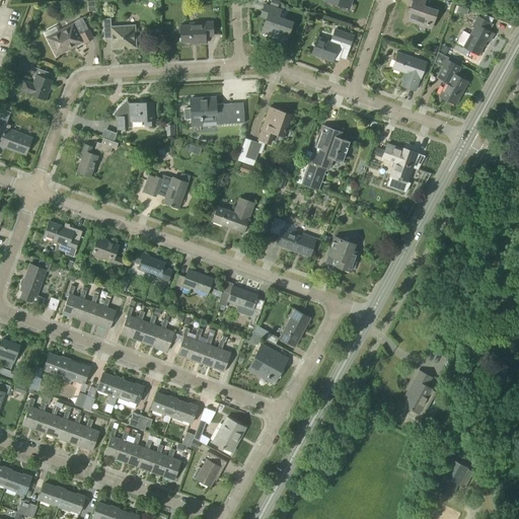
[(431,28),(437,11),(423,6),(425,0),(409,0),(409,1),(413,3),(406,20),(431,28)]
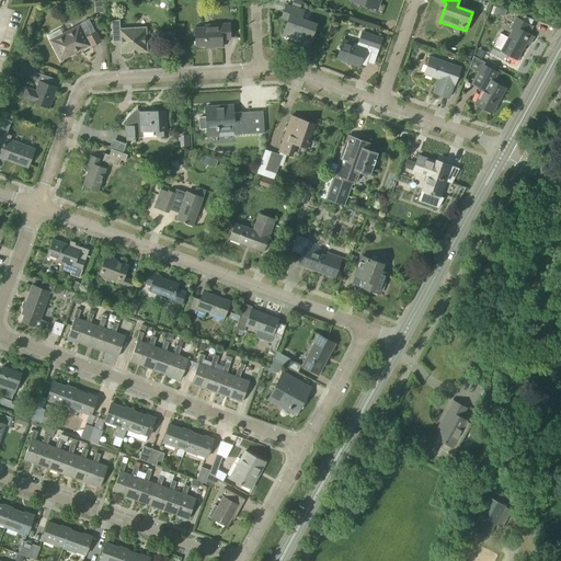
[(310,42),(316,24),(301,20),(304,12),(285,6),(281,19),(288,21),(283,35),(294,38),(295,36),(310,42)]
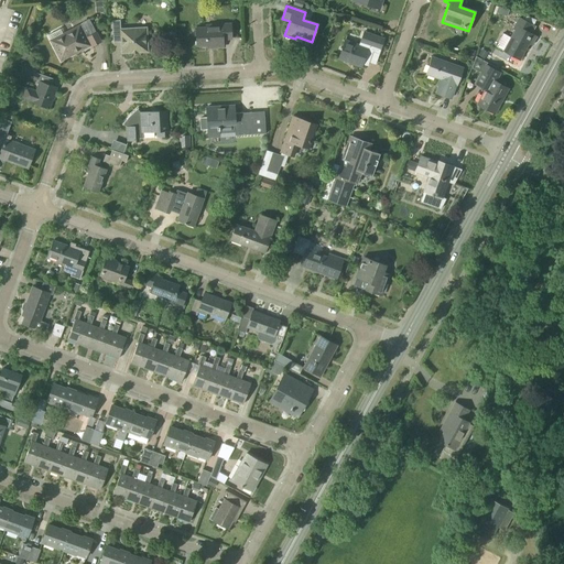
[(502,33),(496,46),(503,51),(520,60),(529,44),(531,45),(535,38),(531,34),(534,28),(518,18),(511,30),(514,31),(510,38),(502,33)]
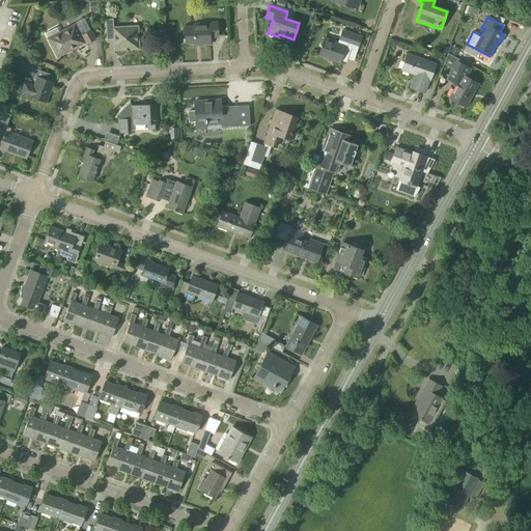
[(56,27),(45,33),(57,57),(71,51),(70,50),(76,47),(77,47),(85,43),(81,35),(90,31),(84,18),(77,21),(78,23),(59,32),(56,27)]
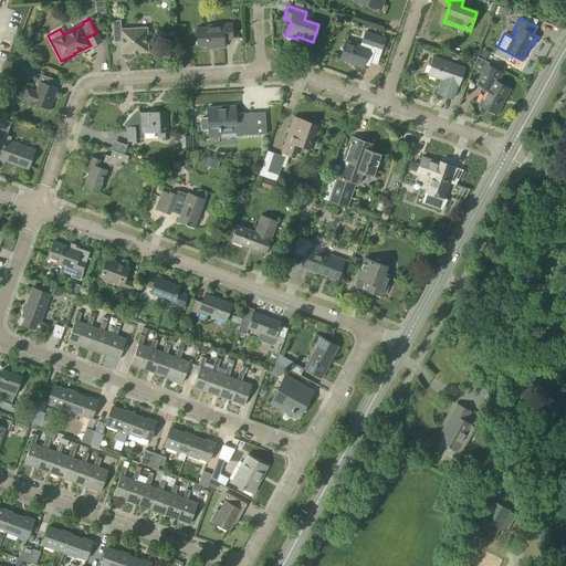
[(119,20),(113,20),(114,41),(121,41),(122,53),(148,52),(146,28),(121,30),(119,20)]
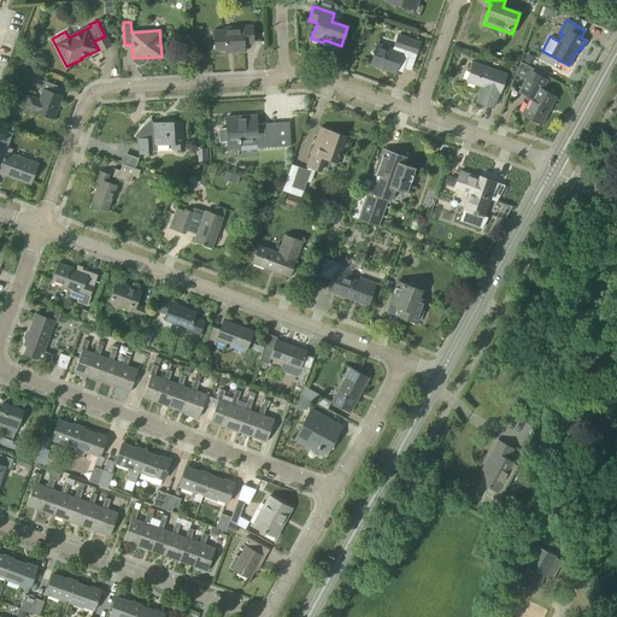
[(254,45),(253,25),(230,27),(230,30),(213,30),(215,52),(231,51),(231,53),(245,52),(244,45),(254,45)]
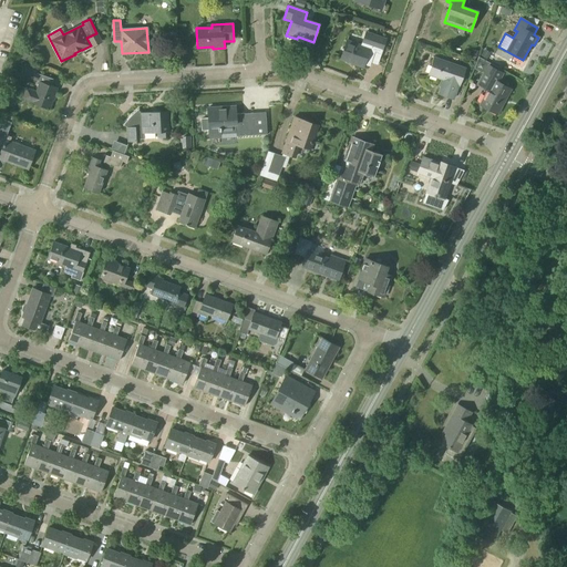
[(382,50),(387,39),(364,32),(361,42),(360,45),(347,41),(341,57),(357,61),(356,64),(363,68),(364,65),(369,66),(370,63),(374,52),(381,54),(382,50)]
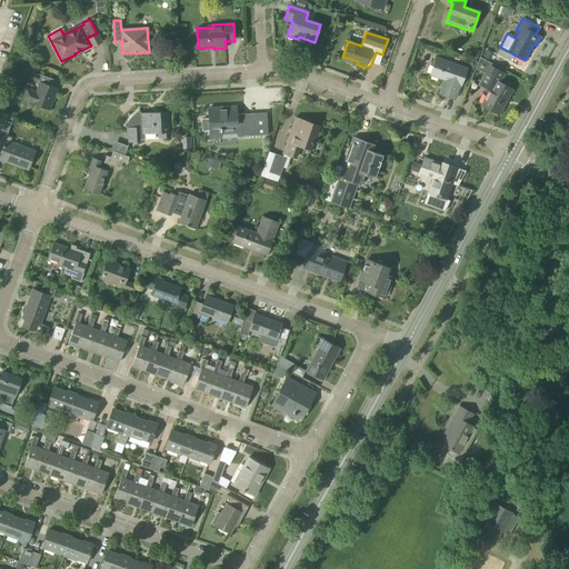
[(460,86),(467,69),(436,58),(430,75),(445,80),(440,93),(455,99),(460,86)]
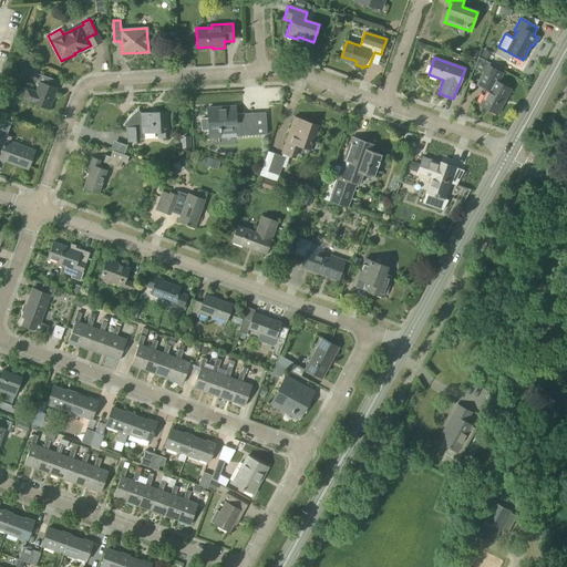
[(35,82),(39,74),(34,73),(37,69),(23,63),(19,75),(35,82)]
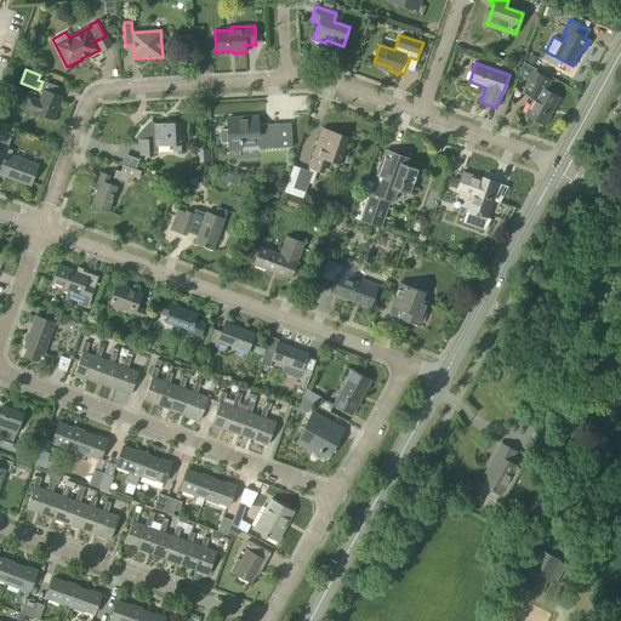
[(545,125),(559,98),(546,91),(551,80),(534,70),(523,91),(535,97),(525,115),(545,125)]
